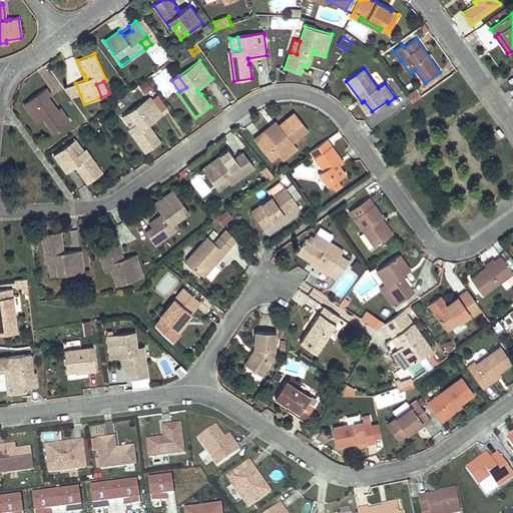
[(139,85),(145,93),(151,88),(145,81),(139,85)]
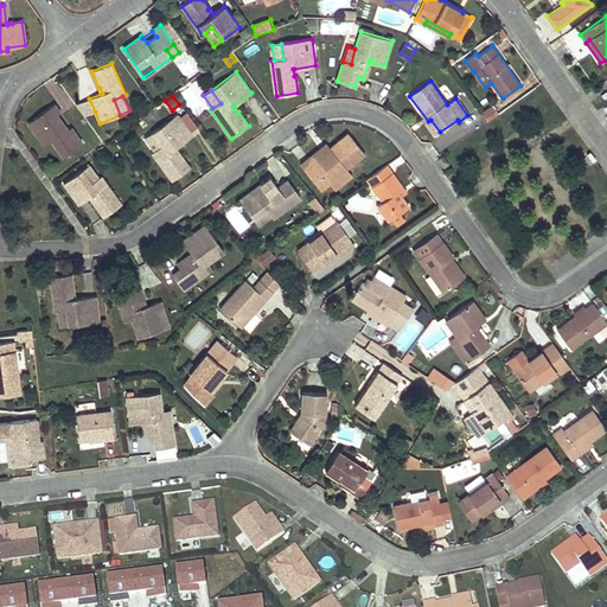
[(89,98),(76,104),(84,116),(95,112),(89,98)]
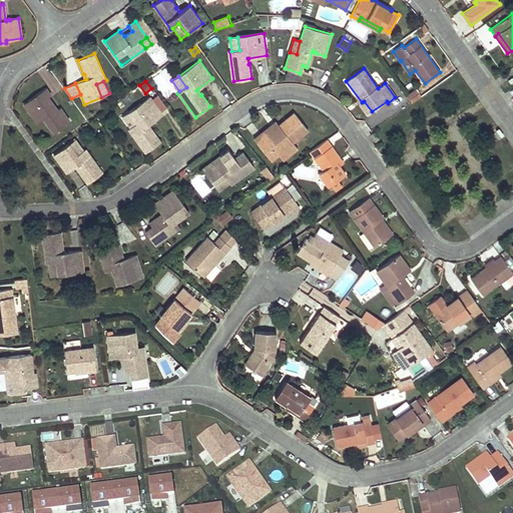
[(46,87),(24,103),(31,114),(37,109),(43,117),(53,131),(69,120),(60,107),(57,109),(48,96),(51,94),(46,87)]
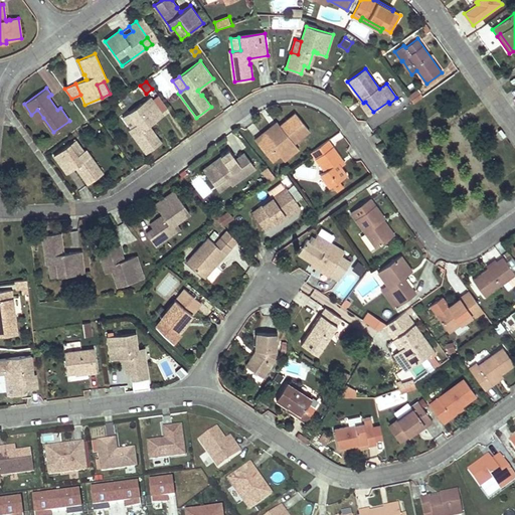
[(422,97),(417,90),(408,96),(413,103),(422,97)]
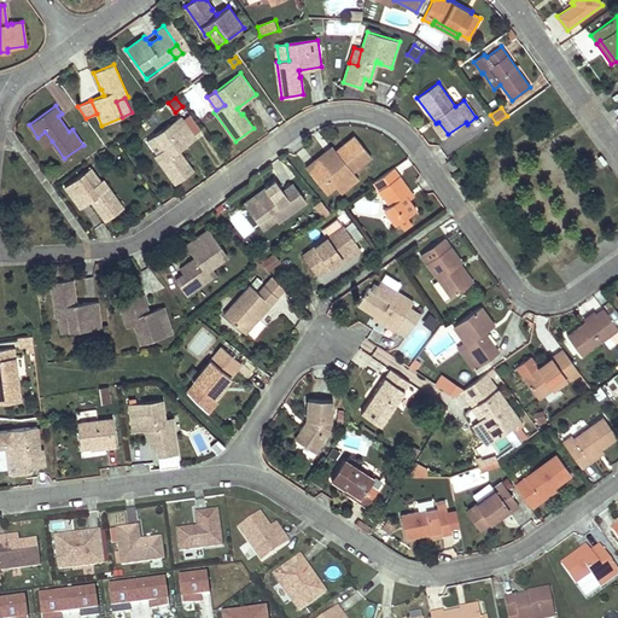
[(155,156),(175,184),(193,172),(182,156),(181,157),(178,151),(179,151),(197,138),(181,116),(155,134),(164,147),(157,153),(155,156)]
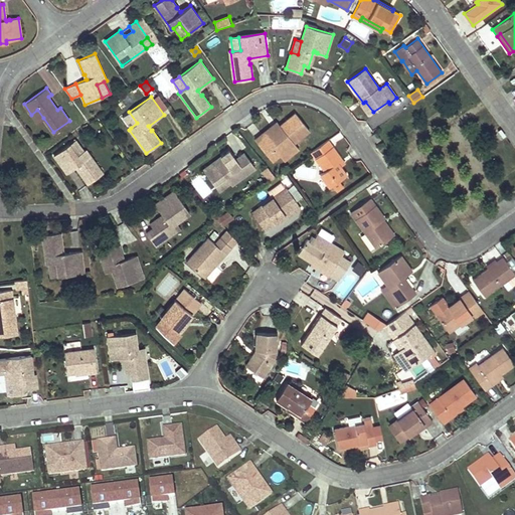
[(361,105),(369,115),(373,112),(365,102),(363,103),(361,105)]
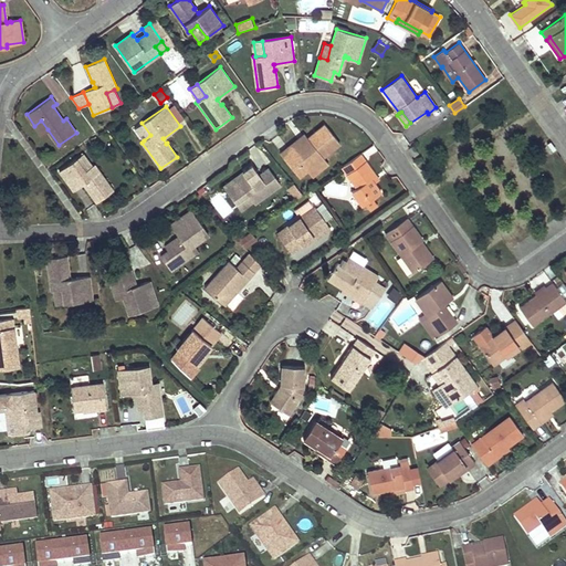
[(41,135),(48,129),(41,121),(34,126),(41,135)]
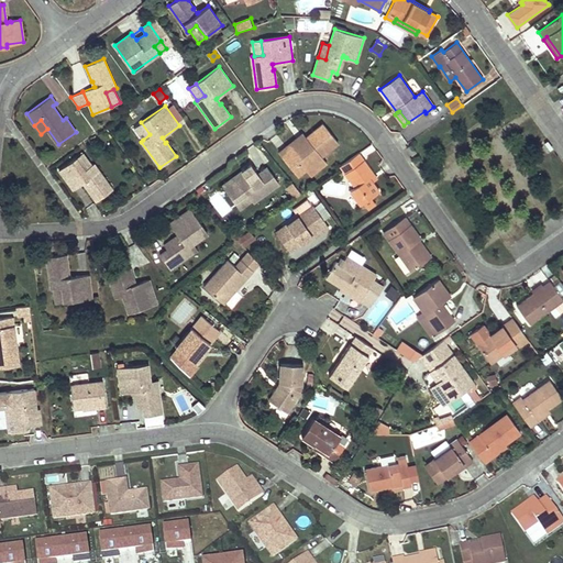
[(150,134),(141,122),(134,128),(143,140),(150,134)]
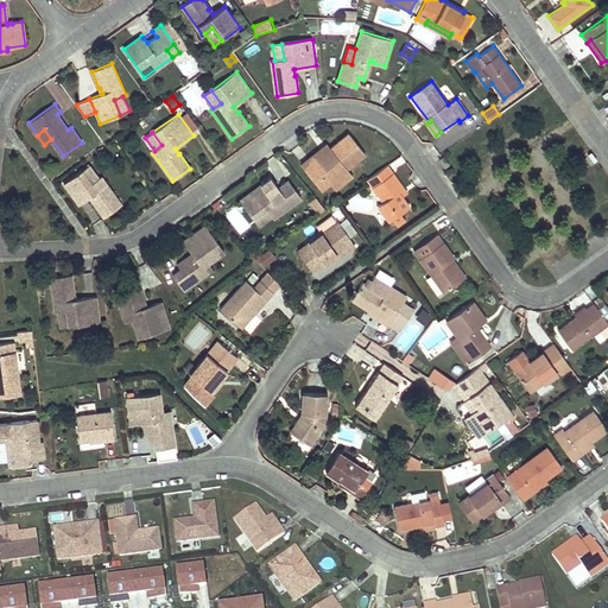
[(365,153),(348,133),(330,149),(314,162),(310,157),(301,164),(321,189),(329,182),(347,169),(365,153)]
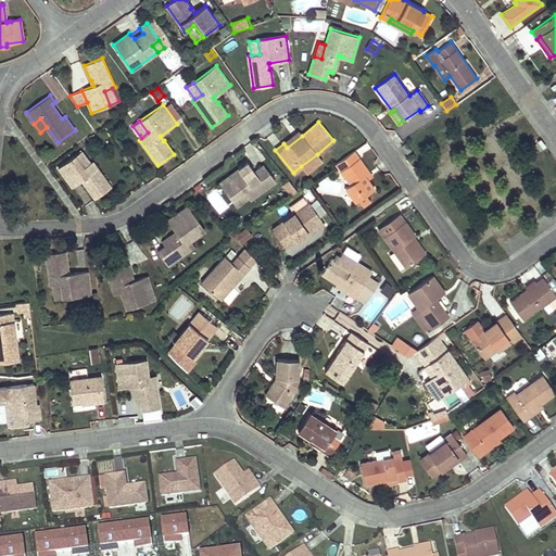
[(283,143),(287,148),(302,136),(299,131),(283,143)]
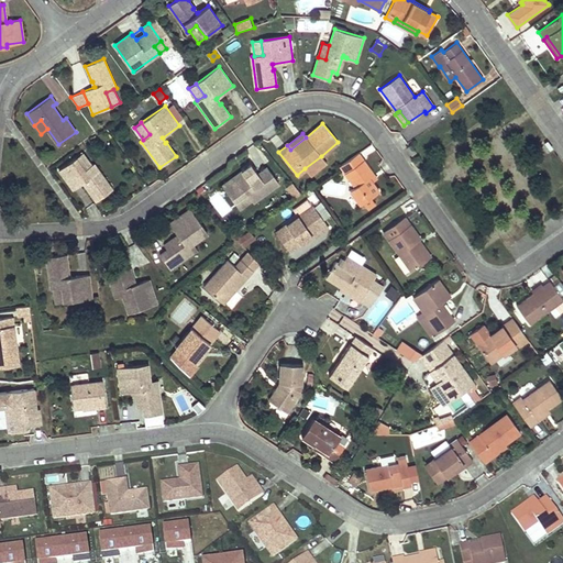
[(411,144),(406,147),(411,155),(417,152),(411,144)]
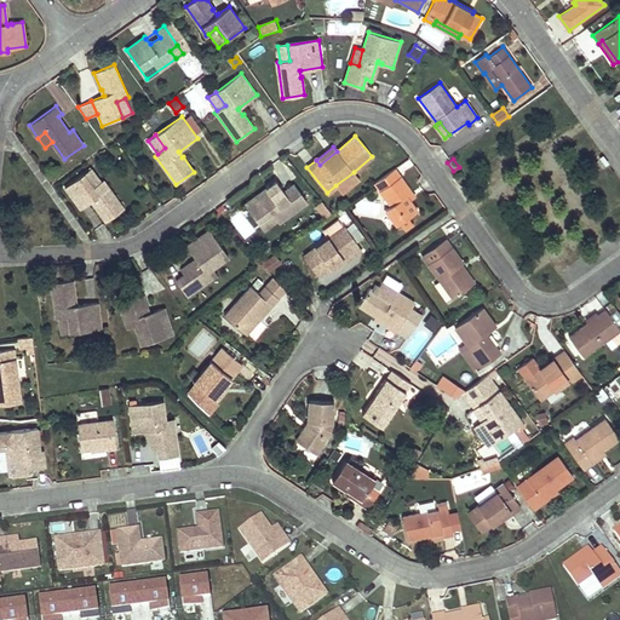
[(91,168),(82,173),(93,187),(101,182),(91,168)]
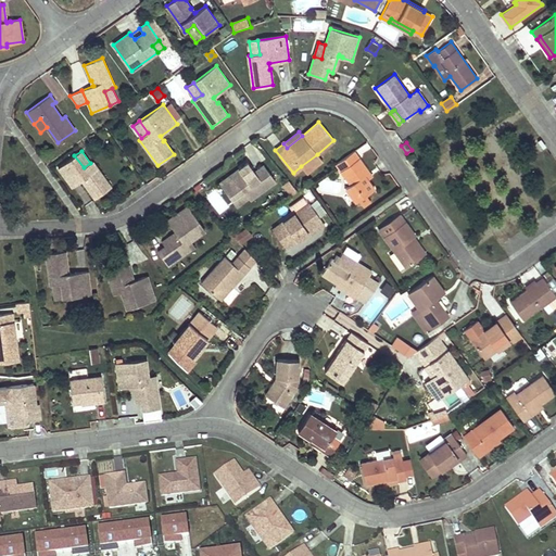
[(369,172),(354,151),(336,164),(350,185),(345,188),(356,202),(358,201),(366,194),(375,189),(367,179),(365,175),(369,172)]
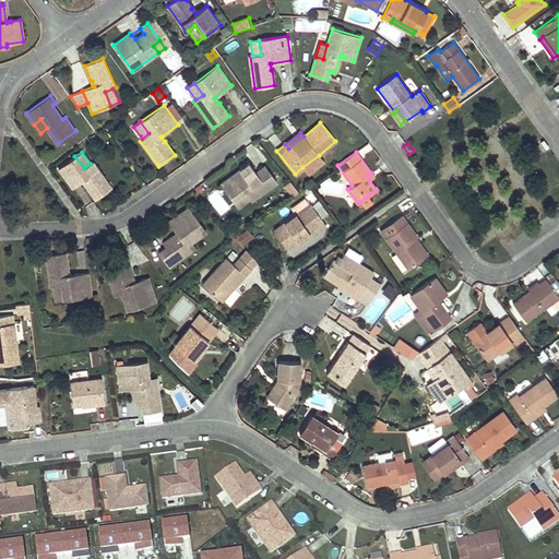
[(324,161),(319,155),(302,167),(308,174),(324,161)]
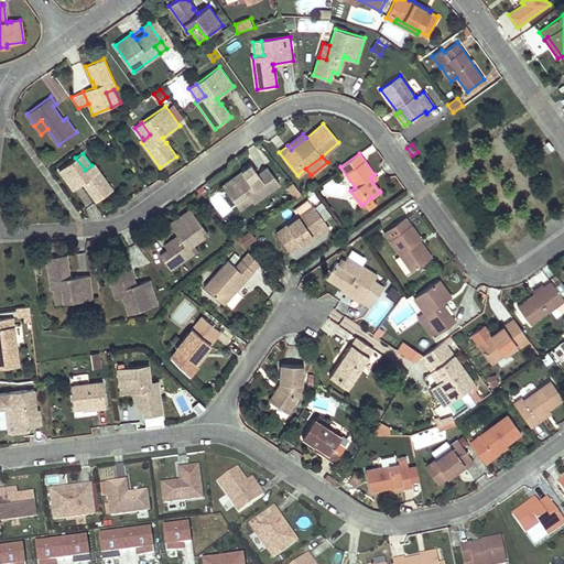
[(75,158),(58,171),(73,191),(83,183),(84,182),(87,187),(86,188),(96,202),(112,190),(94,163),(91,165),(85,170),(75,158)]
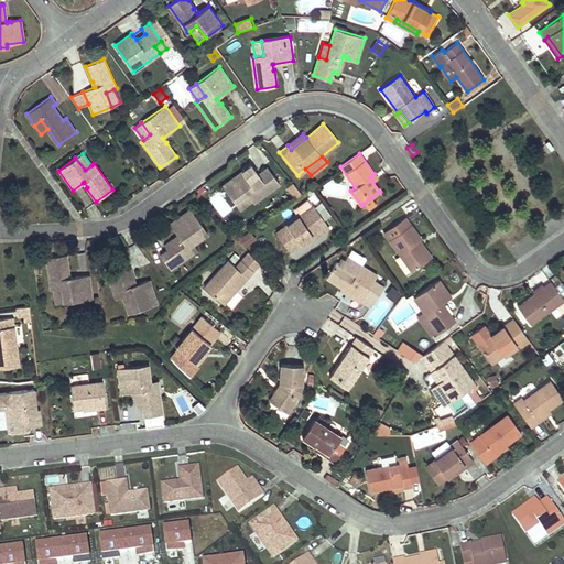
[(242,171),(223,185),(235,202),(247,193),(252,201),(253,203),(280,184),(268,167),(255,177),(256,179),(250,182),(249,181),(242,171)]
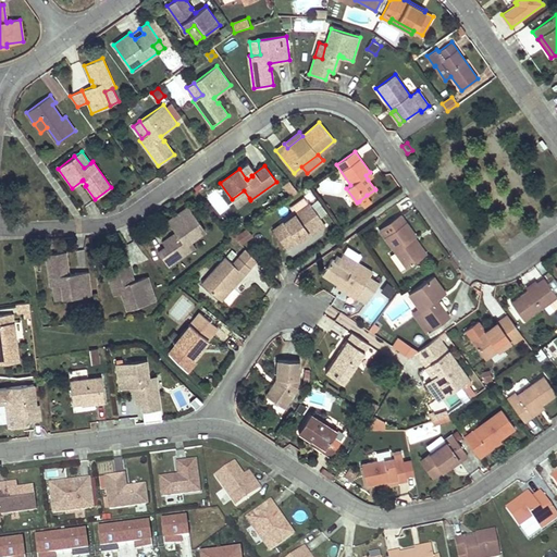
[(296,193),(289,183),(283,188),(288,197),(296,193)]
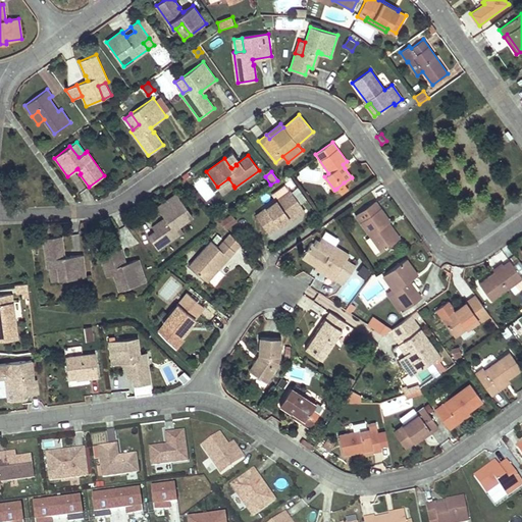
[(292,179),(288,173),(282,176),(288,183),(292,179)]
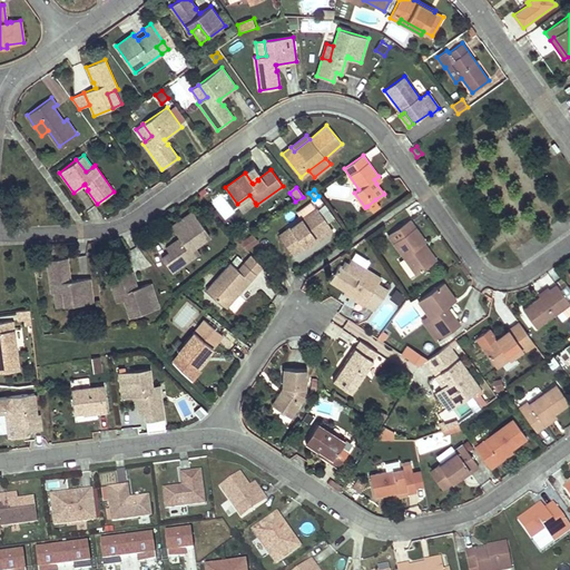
[(365,207),(354,193),(347,197),(359,213),(365,207)]
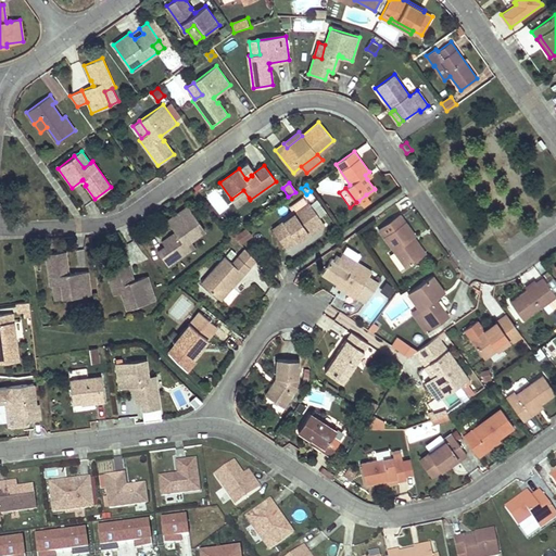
[(243,190),(231,199),(237,206),(249,198),(243,190)]
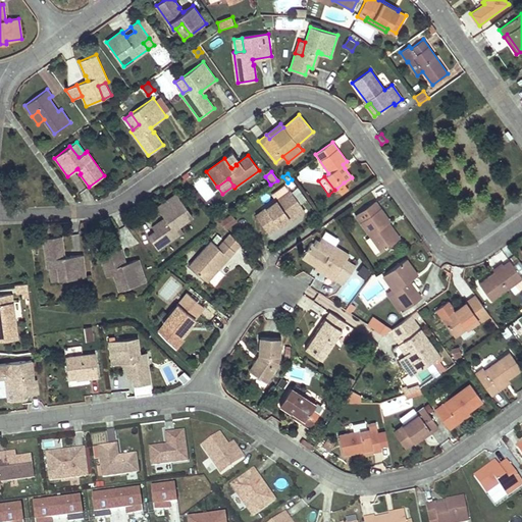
[(349,190),(344,183),(336,189),(342,195),(349,190)]
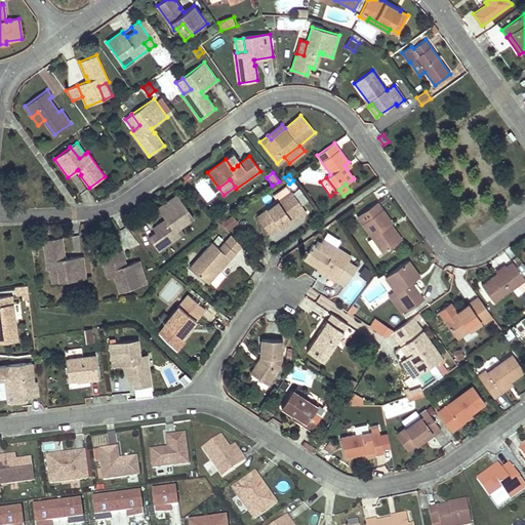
[(286,186),(273,195),(278,202),(290,192),(286,186)]
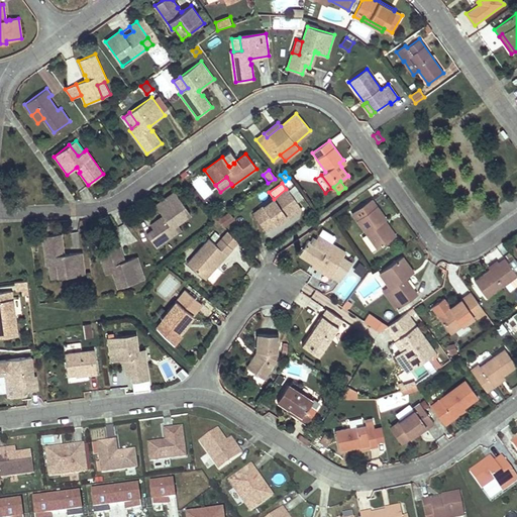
[(303,198),(295,185),(289,190),(297,202),(303,198)]
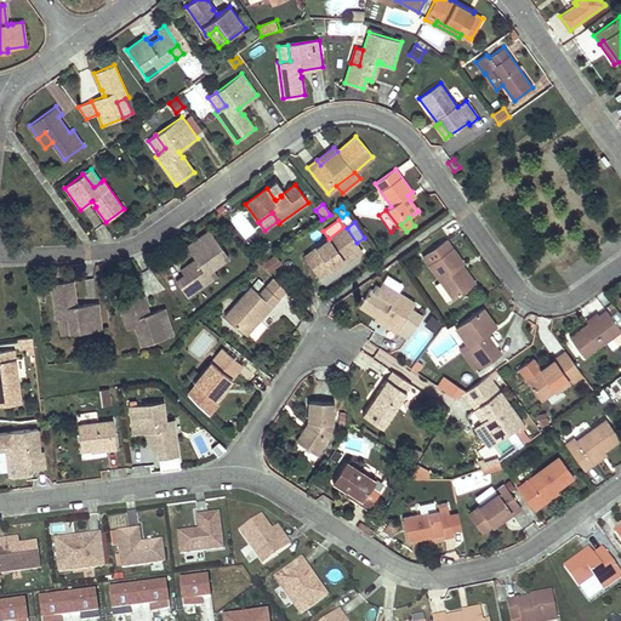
[(329,239),(312,250),(326,272),(337,265),(352,254),(354,257),(363,250),(357,243),(347,228),(346,227),(343,227),(329,239)]
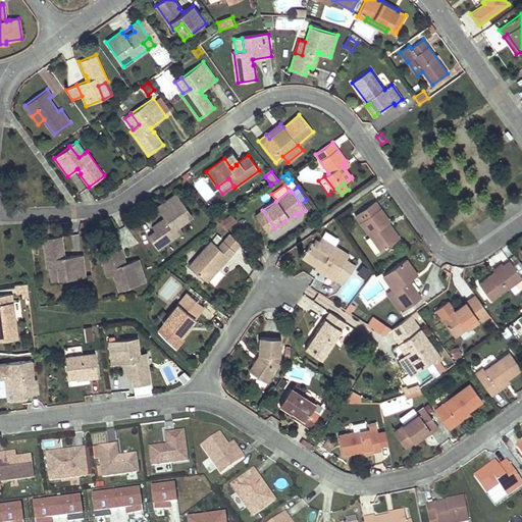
[(193,216),(176,193),(157,207),(162,215),(163,213),(166,217),(164,218),(152,227),(155,230),(148,236),(158,250),(172,240),(168,233),(178,225),(193,216)]
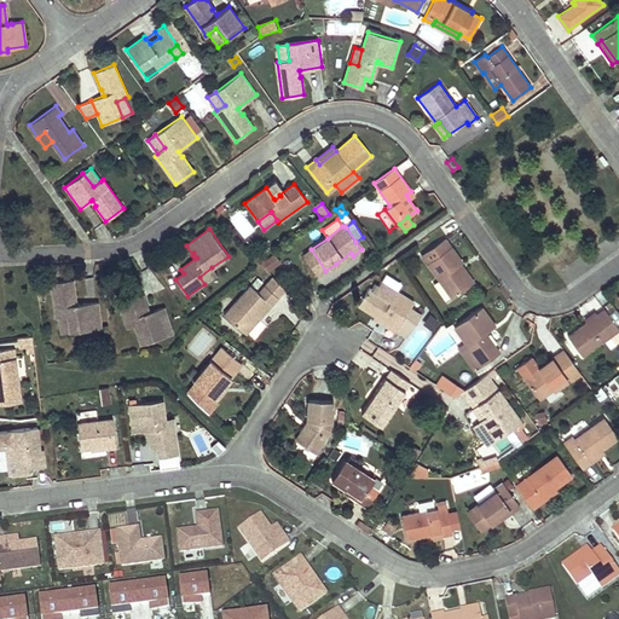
[(462,262),(444,238),(421,255),(452,298),(470,285),(457,266),(460,264),(462,262)]
